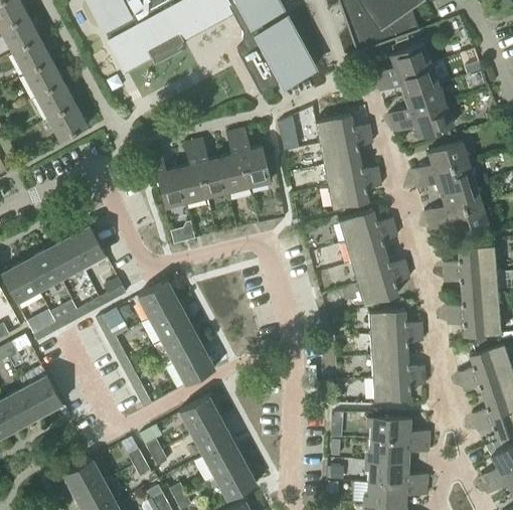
[(0,30),(2,34),(29,19),(18,0),(11,0),(0,6),(0,30)]
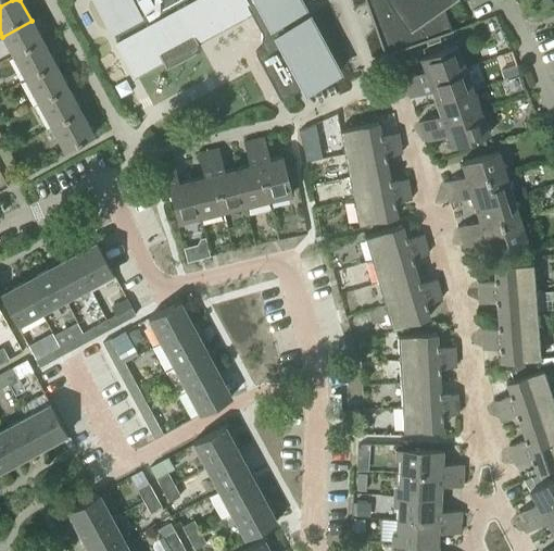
[(95,0),(112,34),(113,34),(118,41),(116,42),(134,73),(136,77),(140,75),(163,63),(167,71),(198,53),(202,51),(200,47),(199,44),(252,15),(261,32),(263,34),(263,36),(262,41),(262,44),(263,45),(263,46),(263,48),(265,51),(257,57),(280,98),(281,102),(303,90),(306,96),(337,79),(341,77),(339,73),(313,24),(313,25),(311,21),(306,23),(306,22),(304,23),(300,15),(302,14),(306,12),(304,8),(300,0),(95,0)]
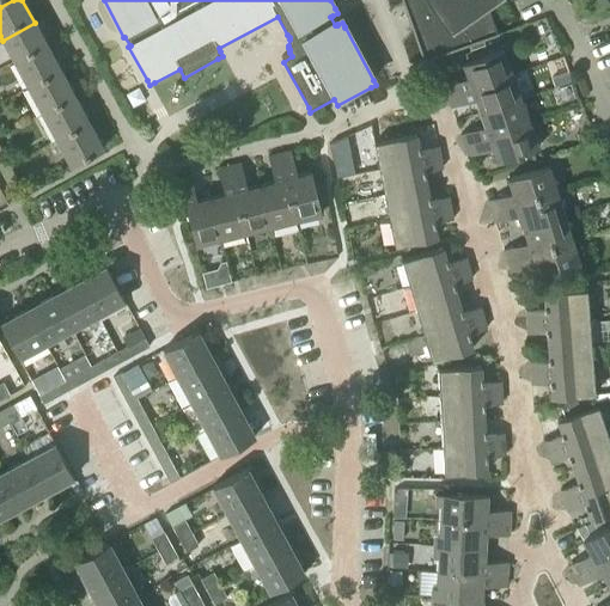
[(506,1),(505,0),(504,0),(402,0),(408,17),(415,26),(413,29),(425,65),(500,38),(490,12),(506,1)]
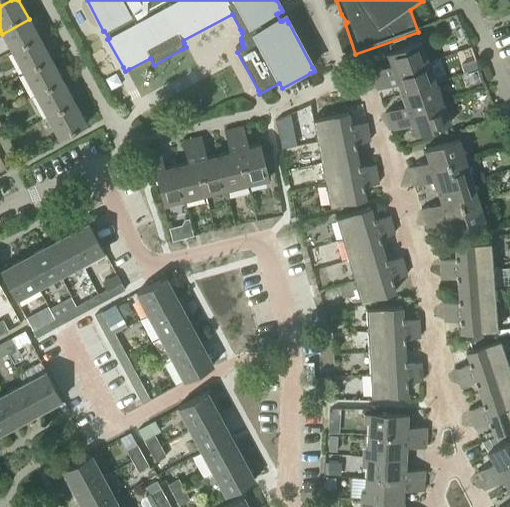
[(14,55),(41,40),(29,19),(2,34),(14,55)]
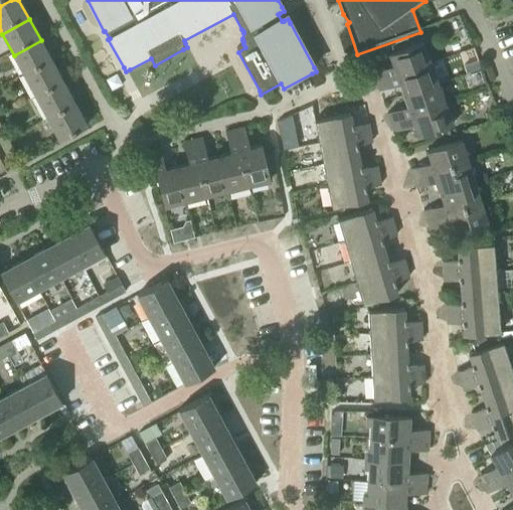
[(53,62),(50,57),(41,40),(14,55),(25,77),(53,62)]
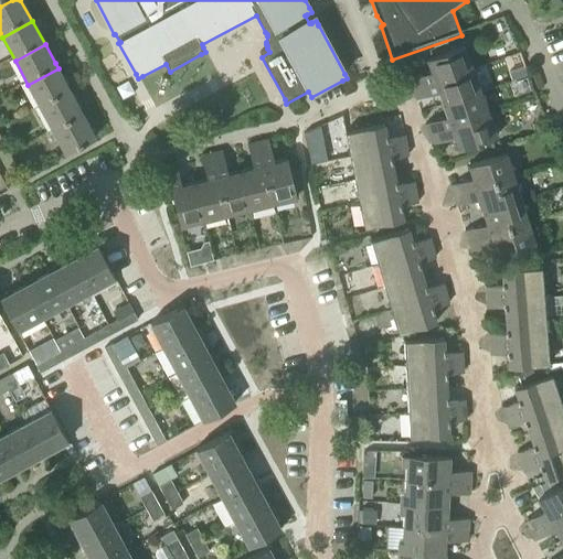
[(414,94),(475,73),(467,50),(428,63),(433,76),(411,84),(414,94)]
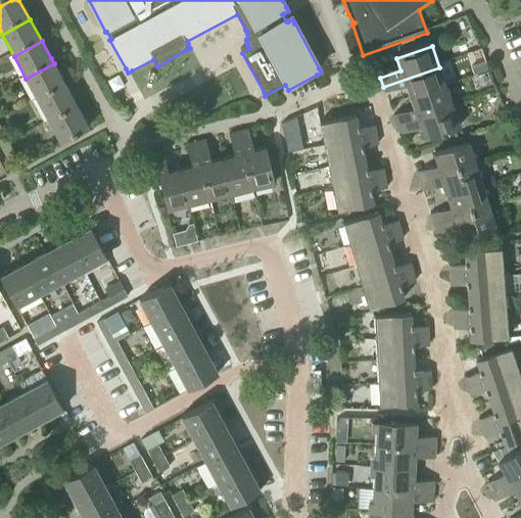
[(38,101),(65,86),(54,63),(26,79),(38,101)]
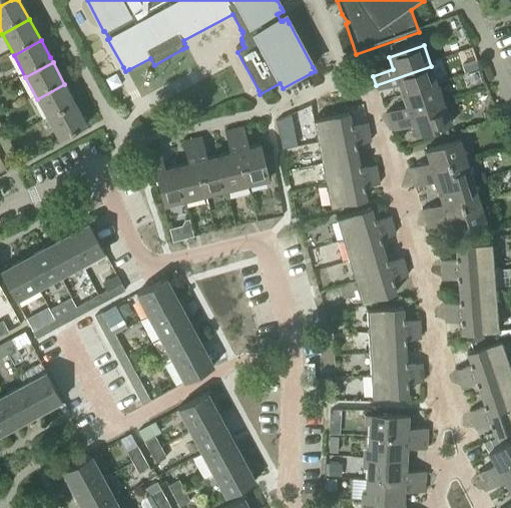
[(438,86),(431,66),(376,85),(380,94),(400,87),(404,99),(438,86)]
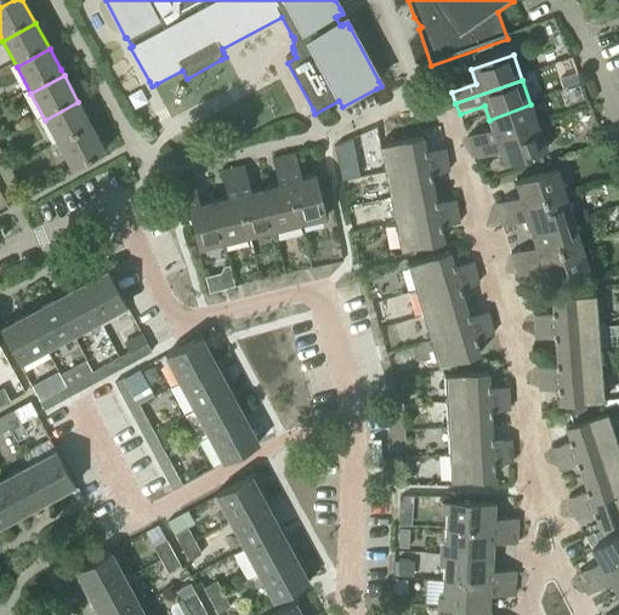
[(60,147),(92,129),(78,102),(45,120),(60,147)]
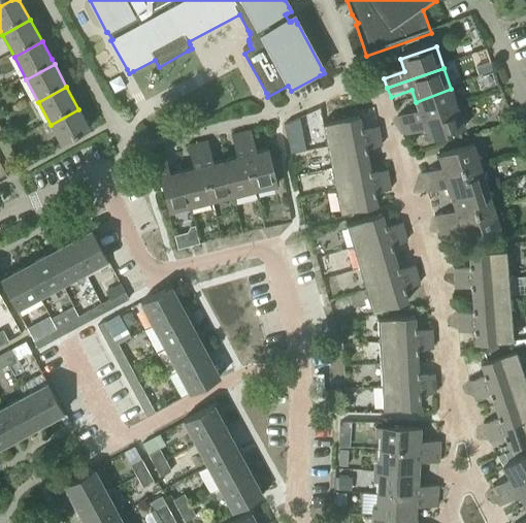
[(402,130),(458,110),(451,89),(416,102),(419,113),(399,121),(402,130)]
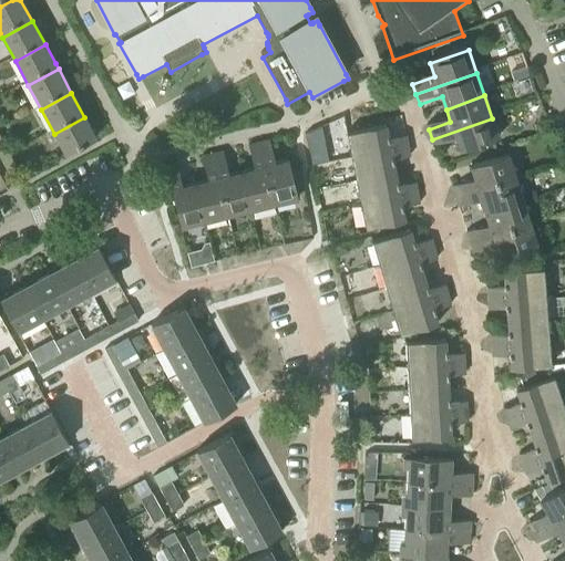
[(84,117),(54,134),(68,158),(98,143),(84,117)]
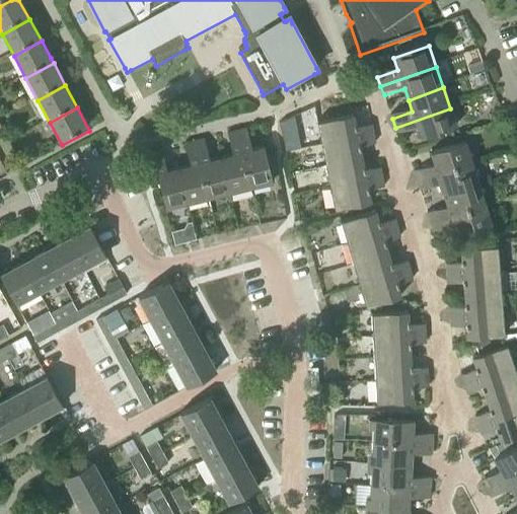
[(395,128),(398,137),(419,130),(423,142),(457,130),(450,108),(395,128)]
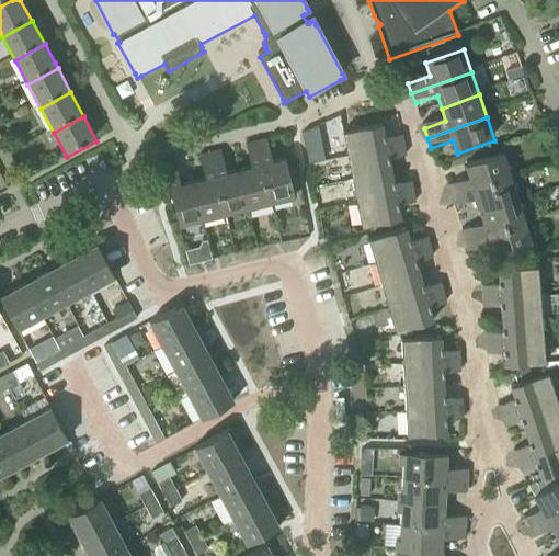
[(406,148),(403,138),(387,142),(384,127),(345,135),(351,159),(406,148)]
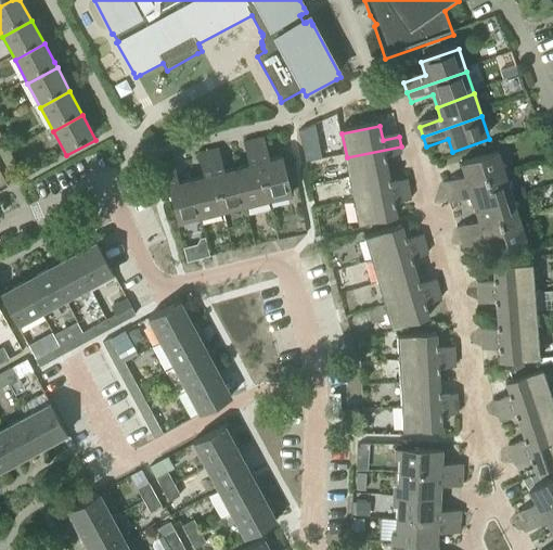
[(0,155),(2,158),(10,154),(0,135),(0,155)]
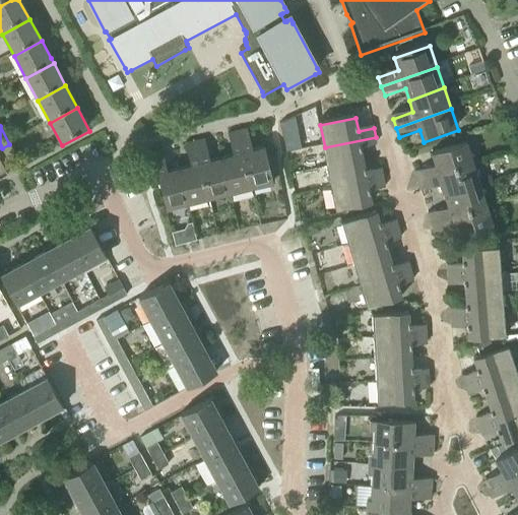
[(253,191),(274,186),(266,150),(254,152),(249,132),(239,135),(253,191)]
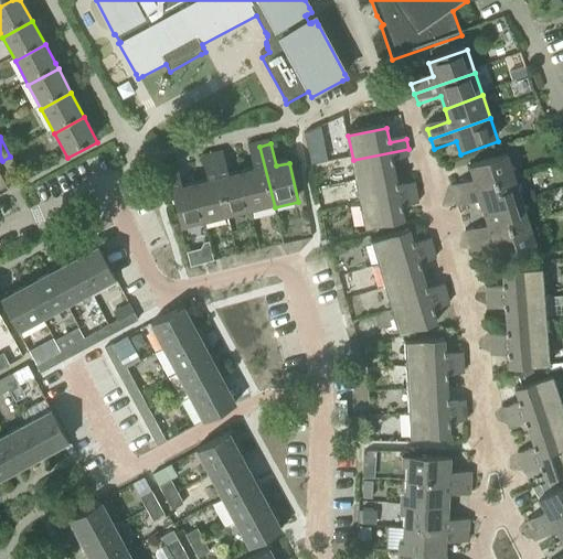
[(252,213),(275,207),(259,147),(248,149),(254,171),(242,174),(252,213)]
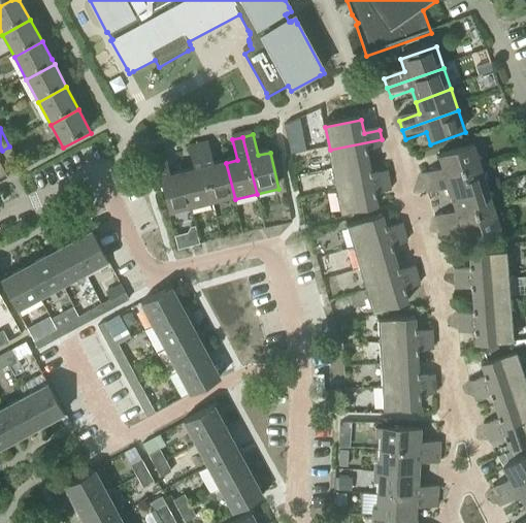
[(384,150),(382,140),(382,139),(330,150),(334,172),(370,165),(367,153),(384,150)]
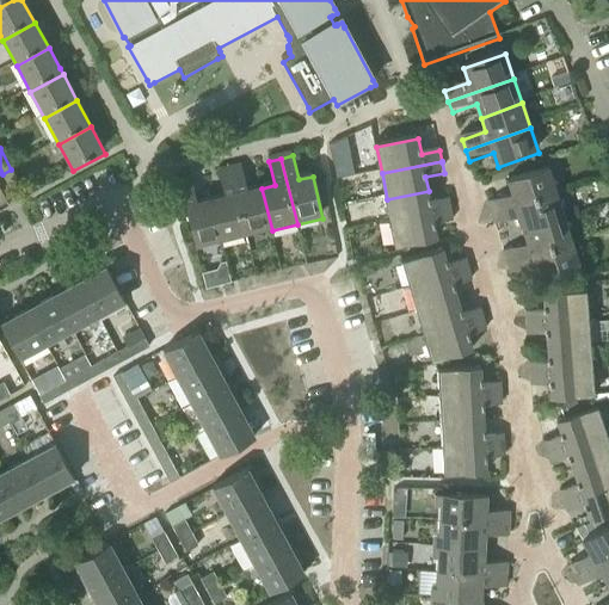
[(272,230),(262,189),(248,192),(243,168),(231,171),(246,238),(272,230)]
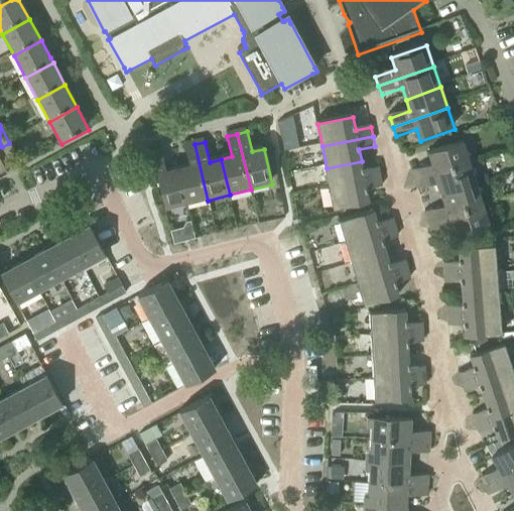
[(2,147),(9,161),(17,157),(9,143),(2,147)]
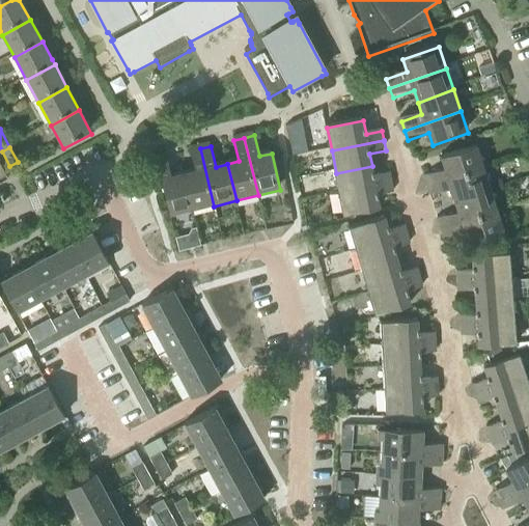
[(193,212),(214,206),(200,148),(191,150),(196,172),(185,174),(193,212)]
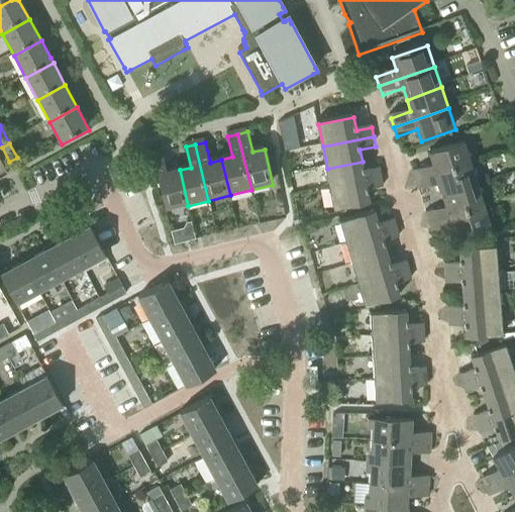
[(416,183),(472,166),(466,144),(430,156),(434,167),(413,174),(416,183)]
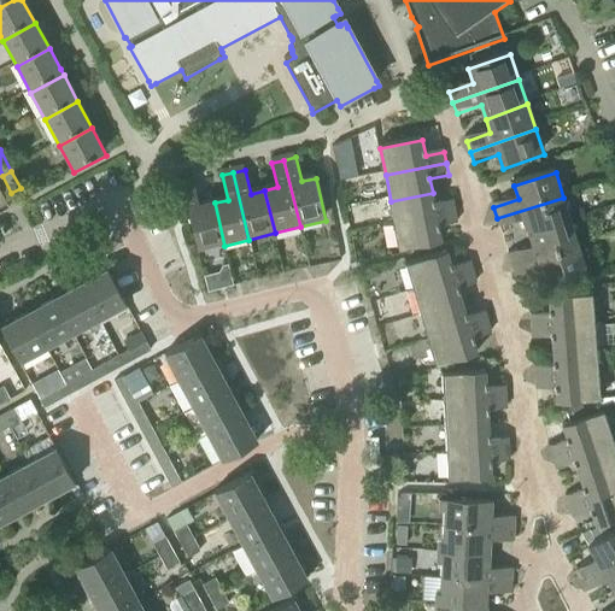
[(215,203),(214,203),(200,206),(194,182),(182,186),(198,252),(224,246),(215,203)]
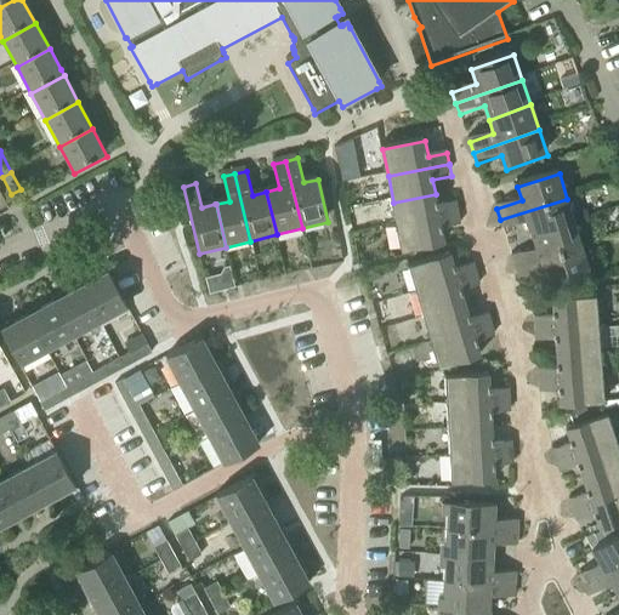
[(459,216),(456,205),(438,208),(436,194),(393,203),(398,228),(459,216)]
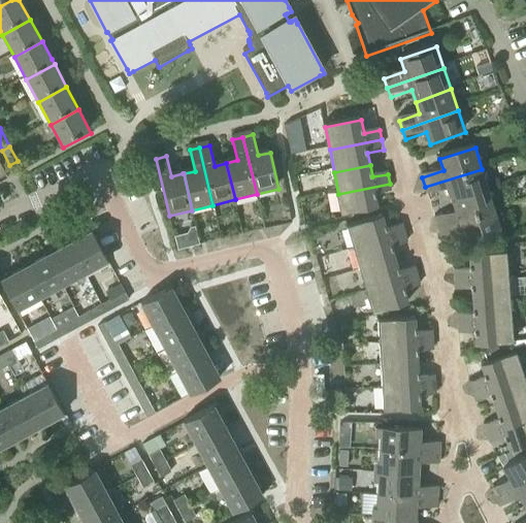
[(499,182),(487,185),(482,169),(425,187),(428,197),(449,191),(452,202),(500,187),(499,182)]
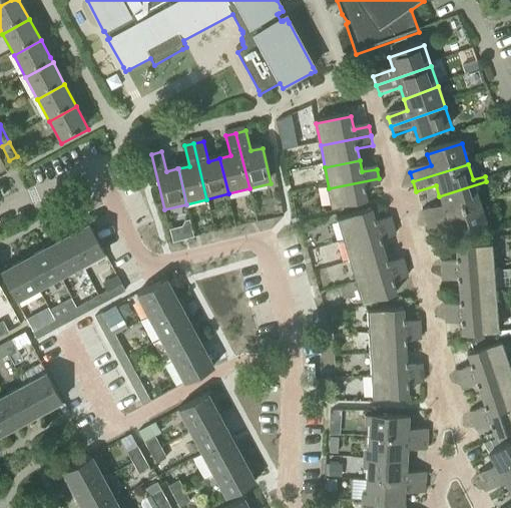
[(366,190),(381,187),(379,178),(329,188),(333,210),(368,203),(366,190)]
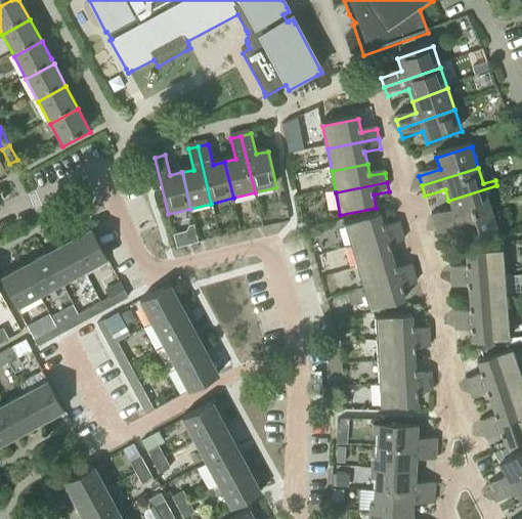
[(498,191),(496,185),(448,201),(452,212),(432,218),(435,228),(491,210),(487,195),(498,191)]
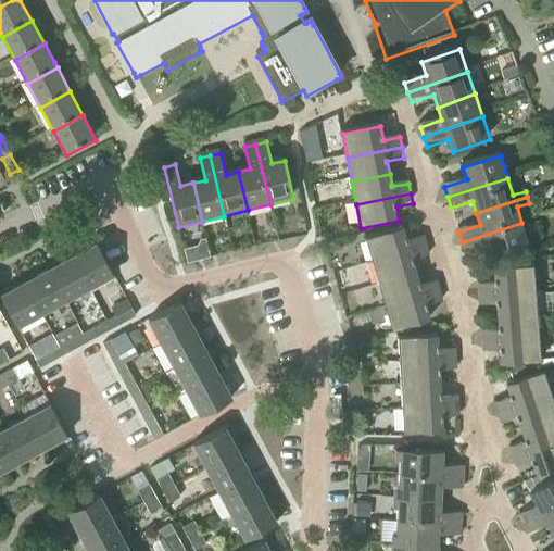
[(462,242),(465,252),(488,246),(492,258),(529,247),(521,223),(462,242)]
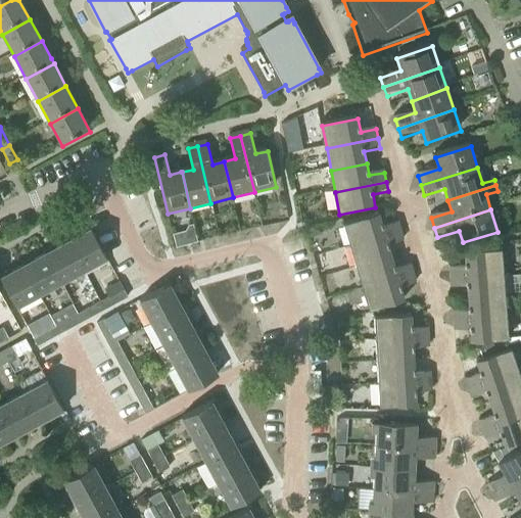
[(403,233),(399,224),(384,229),(380,216),(345,226),(351,248),(403,233)]
